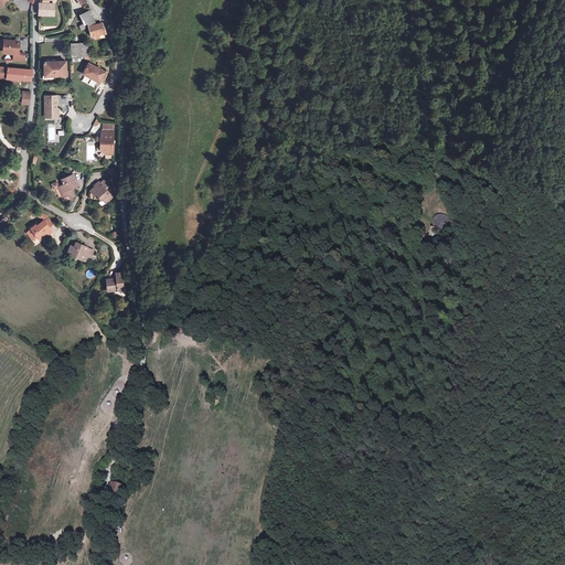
[(40,14),(55,16),(55,4),(40,3),(40,14)]
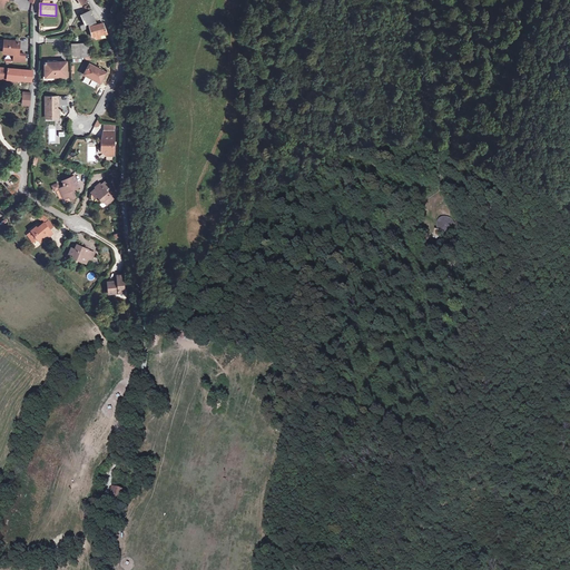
[(94,25),(95,23),(88,11),(80,16),(84,25),(90,21),(90,25),(94,25)]
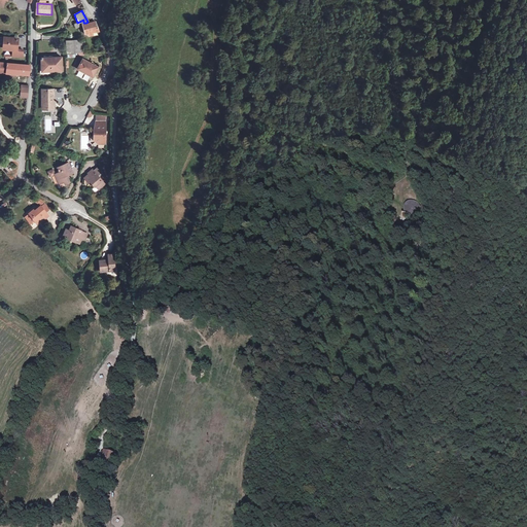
[(86,23),(83,23),(84,34),(99,32),(97,24),(96,23),(89,24),(88,22),(86,23)]
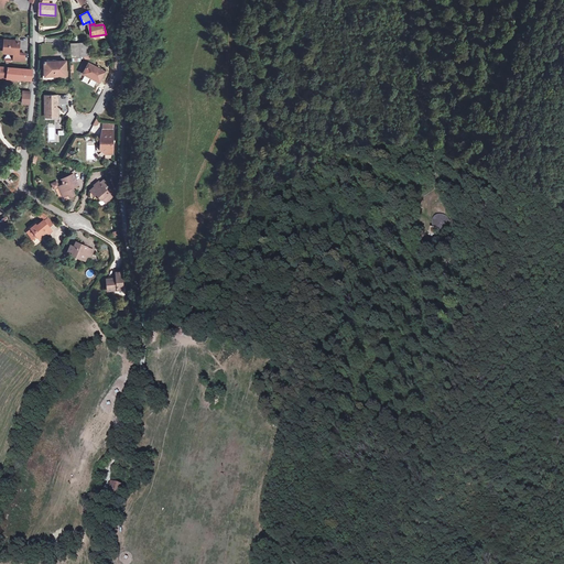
[(0,36),(0,40),(0,47),(9,50),(9,57),(19,57),(20,51),(13,50),(14,39),(0,36)]
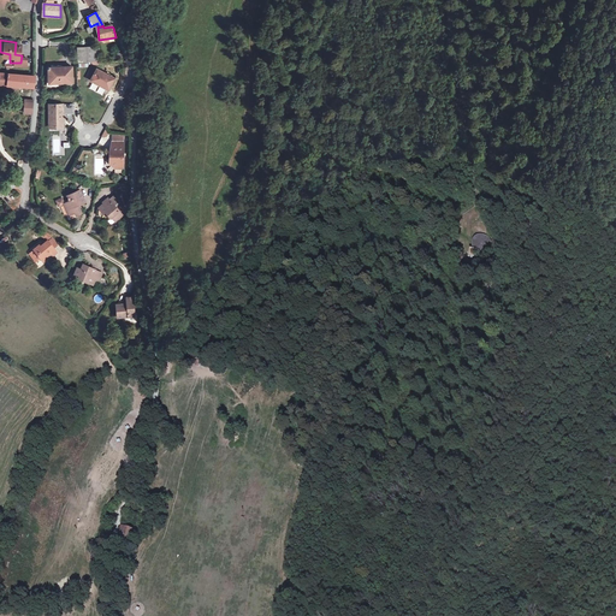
[(87,47),(88,61),(100,61),(99,46),(87,47)]
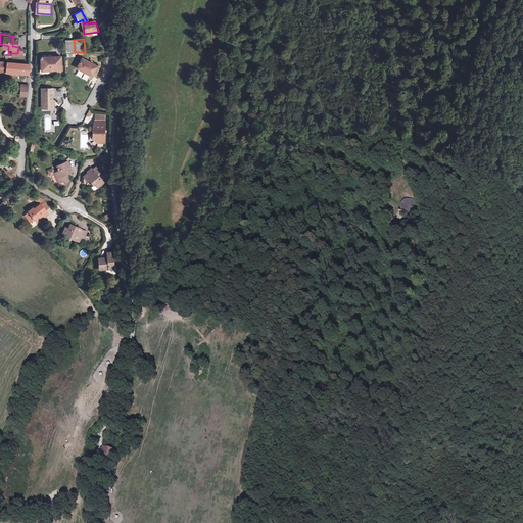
[(66,53),(75,52),(74,40),(65,41),(66,53)]
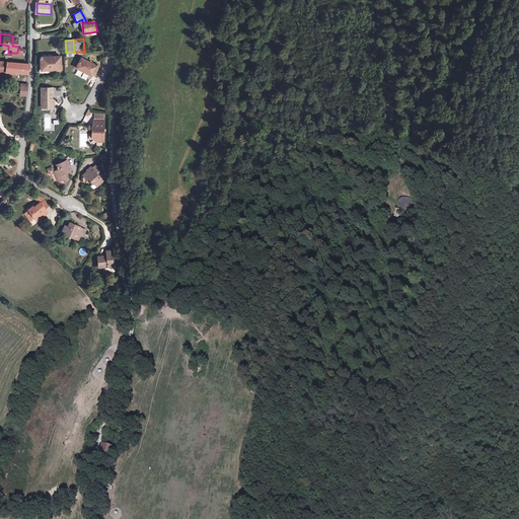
[(61,57),(41,57),(40,71),(60,72),(61,57)]
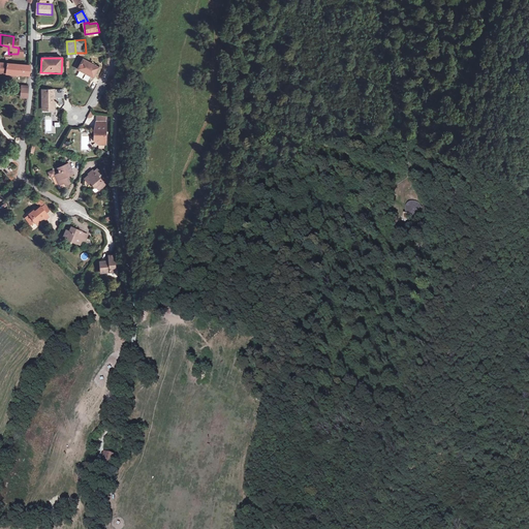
[(85,60),(80,69),(94,78),(99,68),(85,60)]
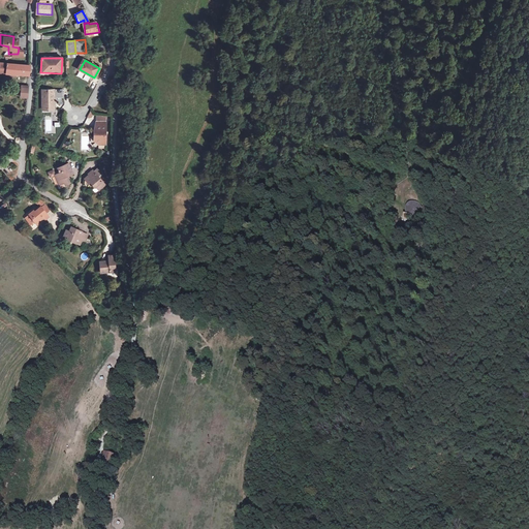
[(0,71),(0,74),(9,75),(9,72),(23,74),(24,65),(0,61),(0,71)]
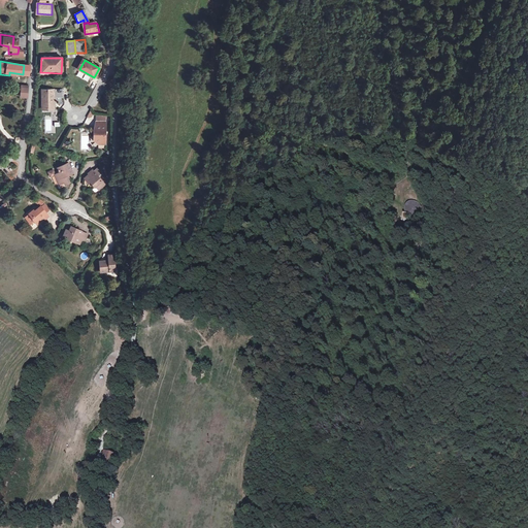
[(43,91),(43,110),(55,110),(55,99),(63,99),(63,91),(43,91)]
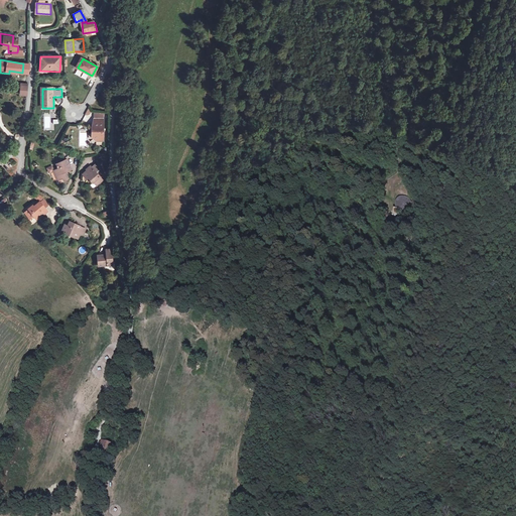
[(102,117),(93,117),(93,123),(91,123),(91,127),(93,129),(92,132),(95,136),(102,136),(102,117)]
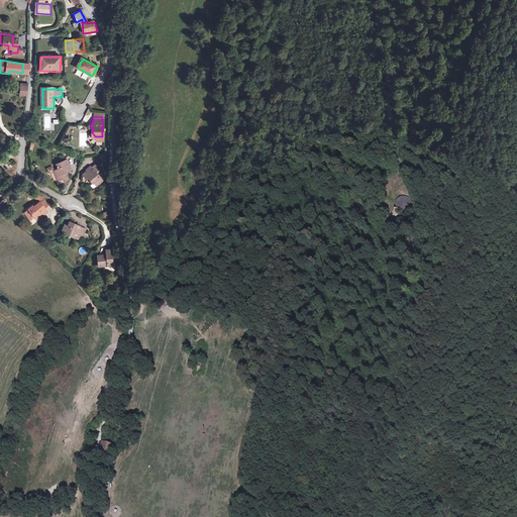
[(58,171),(55,172),(58,182),(64,180),(64,181),(69,180),(67,174),(73,172),(69,161),(58,166),(59,170),(58,171)]
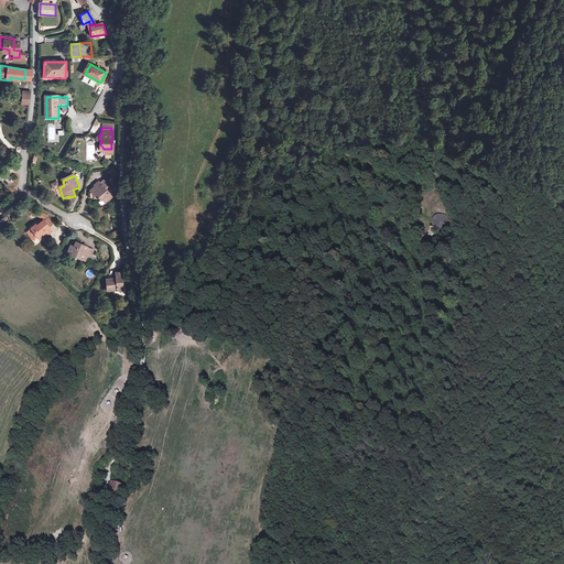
[(105,187),(110,194),(114,191),(109,185),(110,184),(107,175),(100,181),(105,187)]
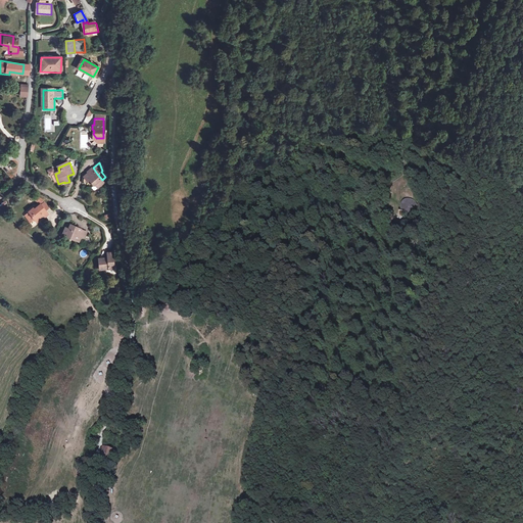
[(97,174),(93,168),(92,167),(88,171),(83,175),(87,180),(88,178),(93,184),(94,184),(97,182),(100,186),(104,182),(102,180),(97,174)]
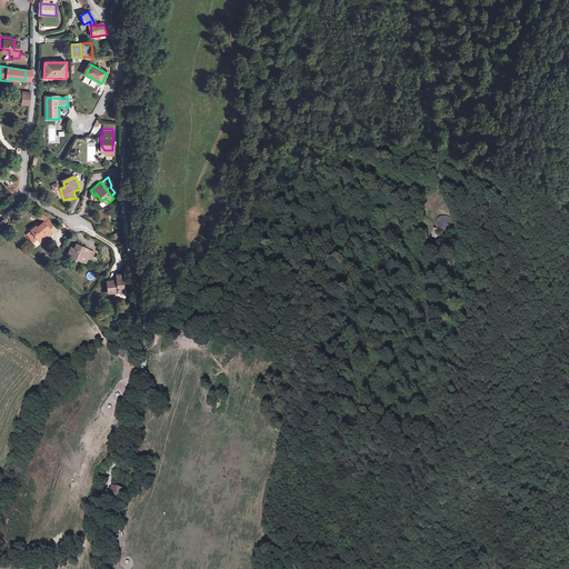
[(437,230),(435,230),(435,238),(450,238),(450,217),(437,217),(437,230)]
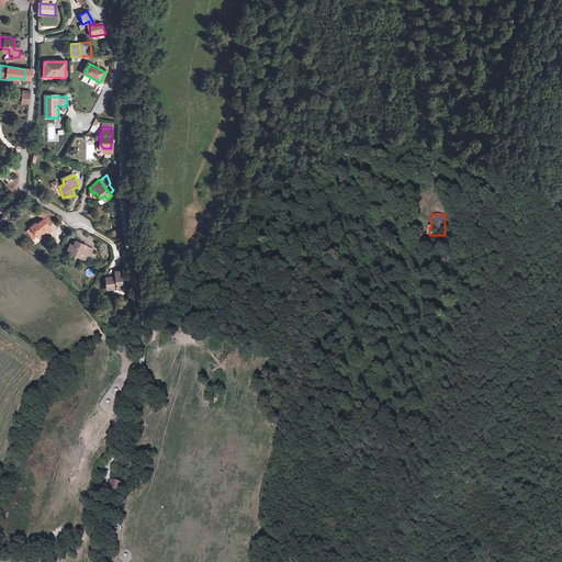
[(47,231),(49,233),(53,231),(49,226),(53,224),(46,215),(43,217),(43,218),(44,220),(37,225),(36,223),(31,227),(36,234),(41,239),(45,235),(44,233),(47,231)]
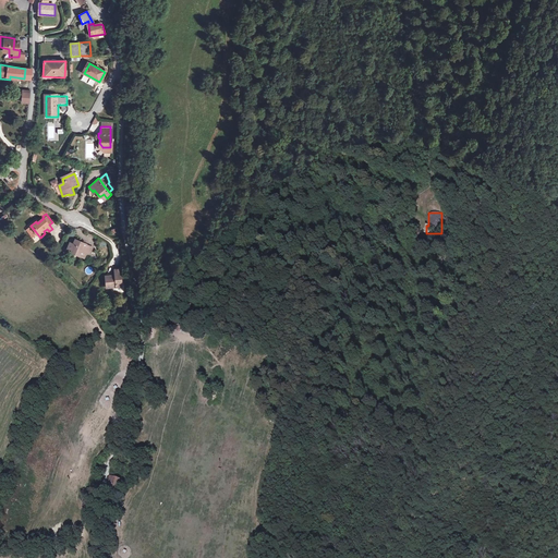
[(84,252),(86,253),(89,255),(93,246),(85,244),(86,243),(75,239),(73,243),(70,242),(67,249),(76,252),(76,254),(82,256),(84,252)]
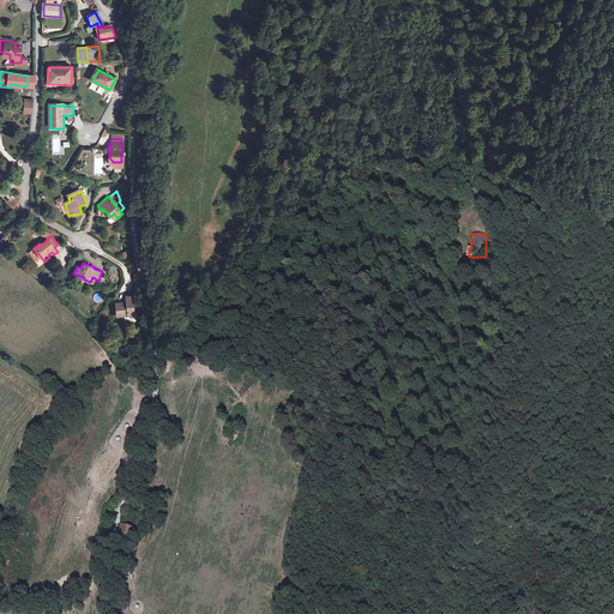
[(128,313),(133,312),(132,302),(134,301),(133,295),(124,296),(125,302),(115,305),(118,317),(128,315),(128,313)]
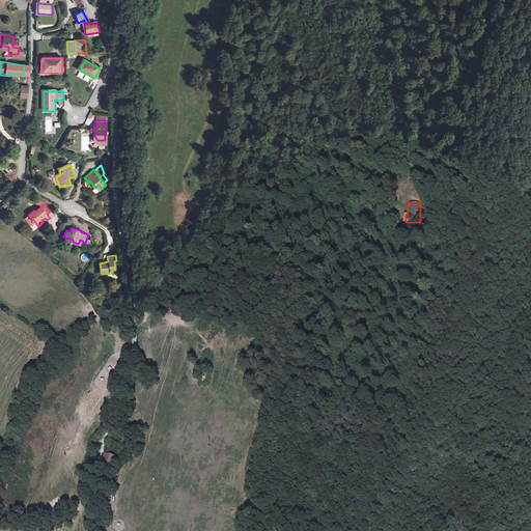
[(115,422),(113,428),(112,428),(109,438),(121,441),(126,425),(115,422)]
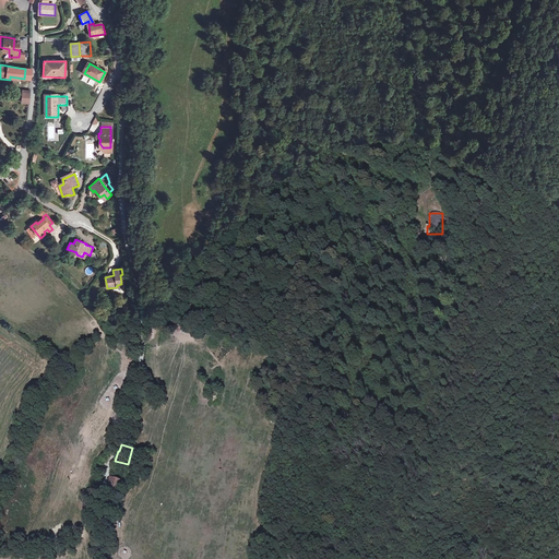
[(111,477),(108,489),(121,492),(125,480),(111,477)]
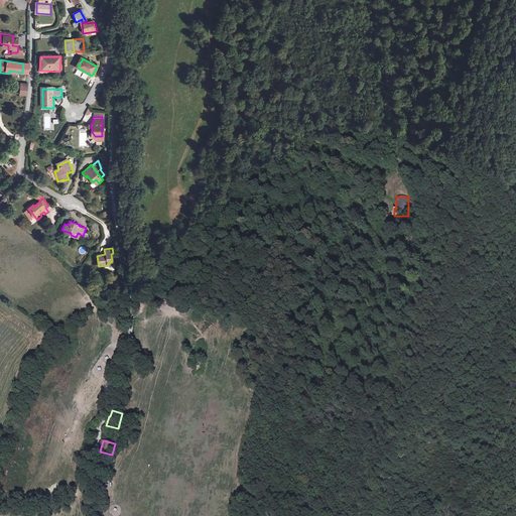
All buildings are outlined.
